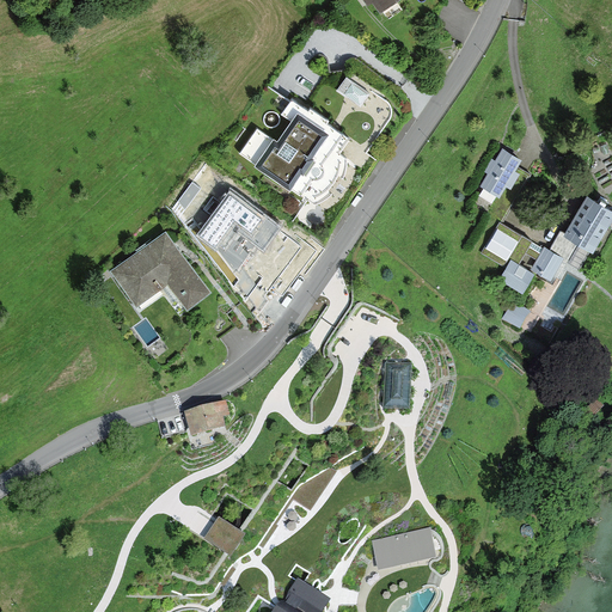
[(398,0),(372,0),(381,12),(398,0)]
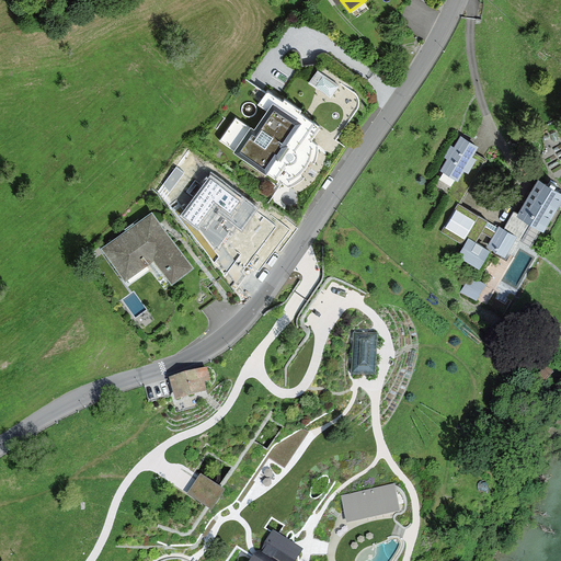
[(319,65),(309,81),(313,83),(332,95),(343,80),(319,65)]
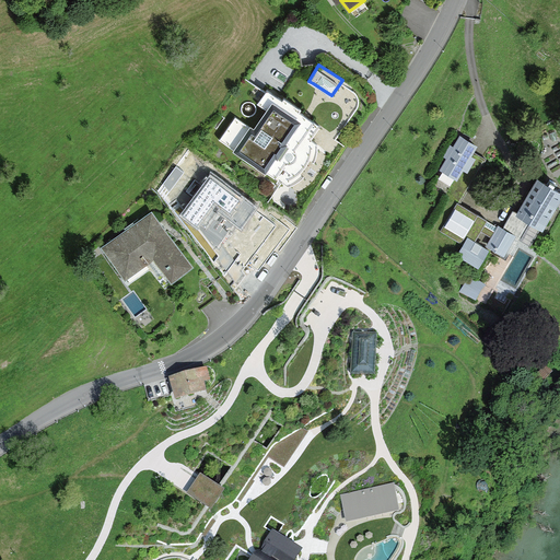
[(269,88),(267,86),(247,73),(245,71),(221,104),(234,113),(216,139),(267,174),(269,171),(276,175),(277,173),(282,176),(289,181),(301,173),(310,162),(316,151),(318,138),(315,135),(306,129),(314,117),(303,109),(305,105),(287,92),(284,95),(271,85),(269,88)]
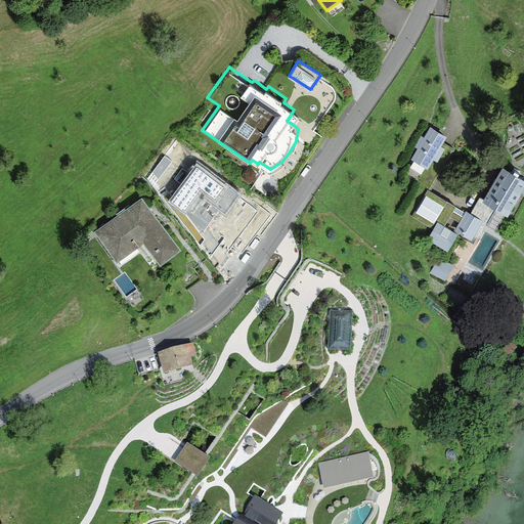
[(444,135),(429,127),(411,160),(427,168),(431,160),(436,162),(444,148),(439,145),(444,135)]
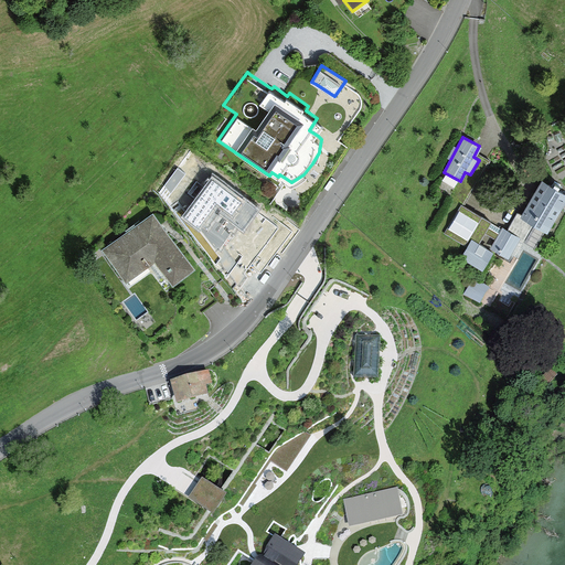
[(254,211),(213,180),(184,219),(201,231),(217,252),(238,224),(242,227),(254,211)]
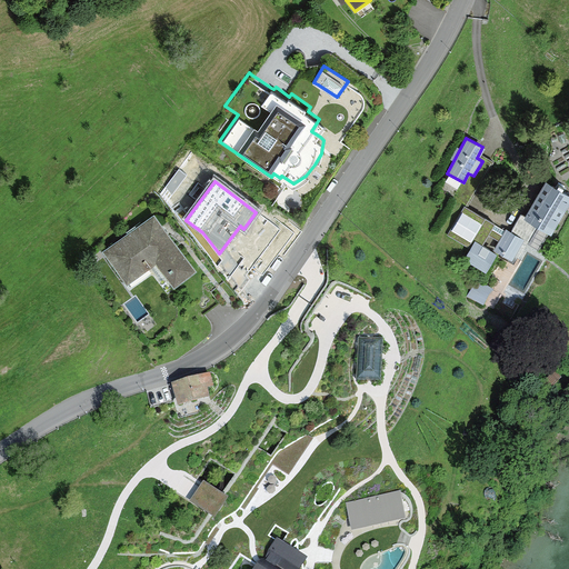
[(568,207),(568,196),(543,181),(521,219),(548,235),(562,209),(567,211),(568,207)]
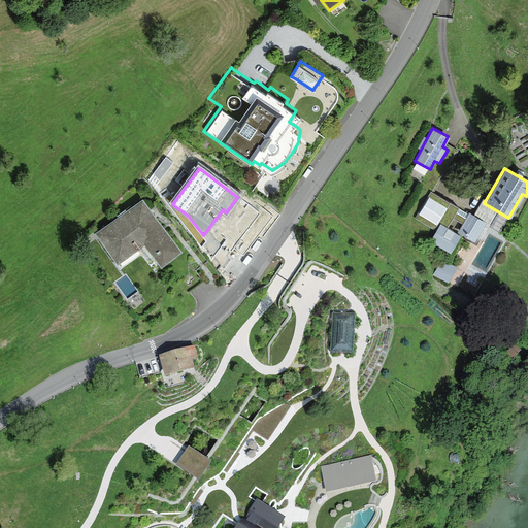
[(485,221),(430,193),(416,219),(436,229),(430,241),(451,252),(460,234),(473,241),(482,226),(485,221)]
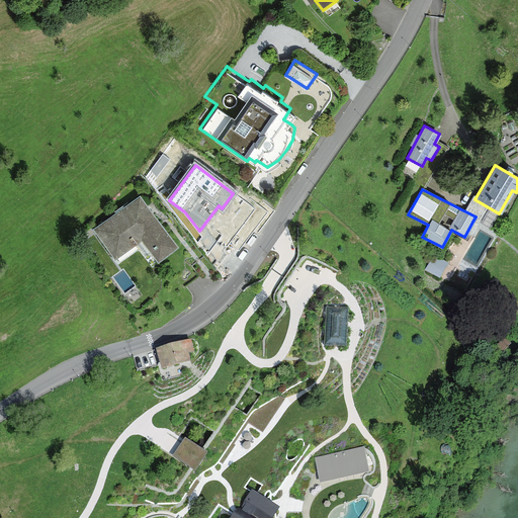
[(174,251),(138,200),(91,234),(112,262),(139,244),(154,265),(174,251)]
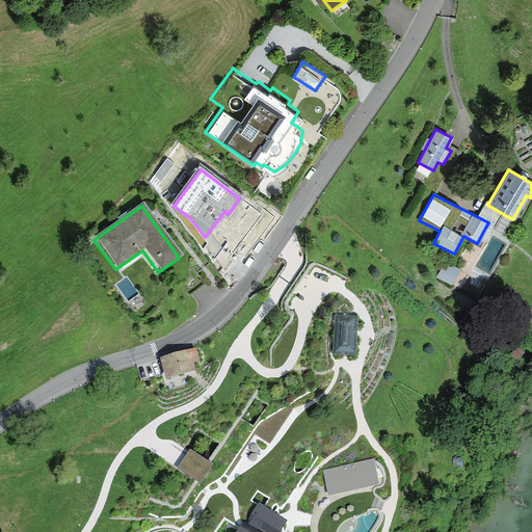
[(462,269),(447,260),(436,276),(452,286),(462,269)]
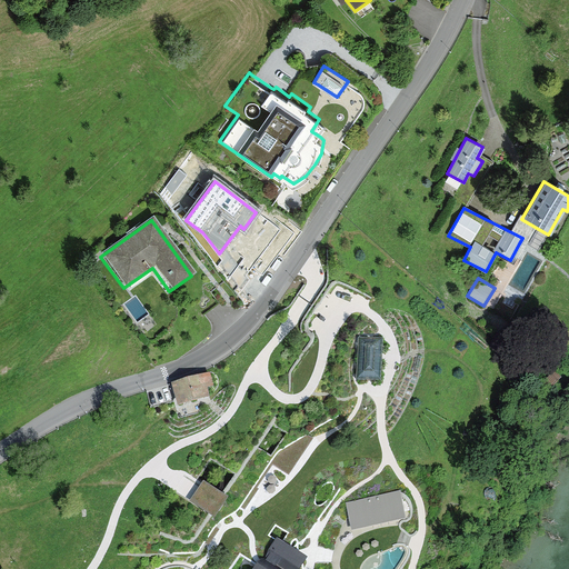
[(382,338),(358,337),(357,379),(381,379),(382,338)]
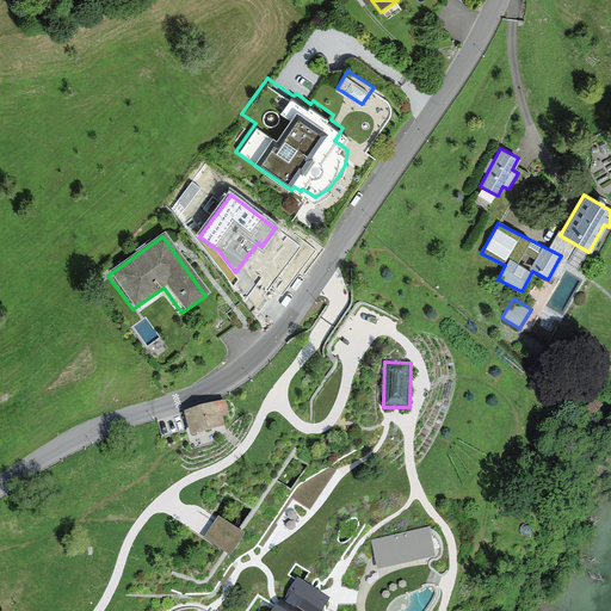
[(221,406),(180,417),(186,439),(221,430),(218,421),(224,419),(221,406)]
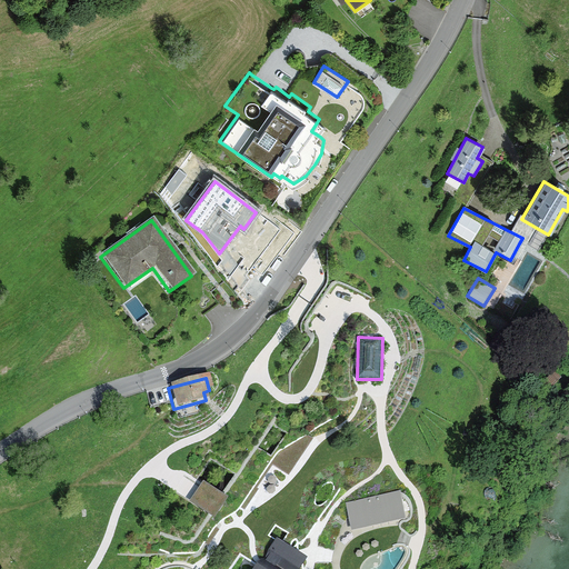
[(203,480),(189,501),(215,518),(229,496),(203,480)]
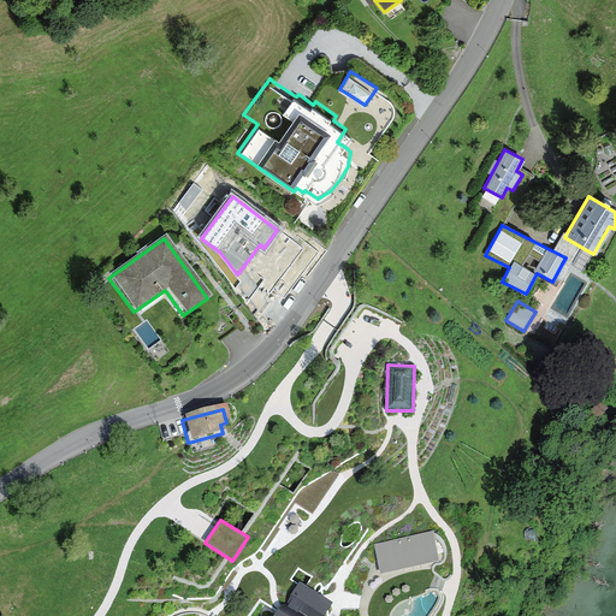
[(433,532),(374,545),(380,574),(439,561),(433,532)]
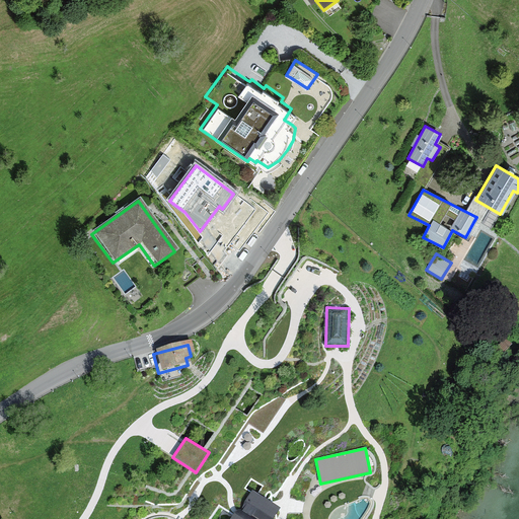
[(274,518),(281,509),(252,491),(239,511),(237,510),(231,518),(274,518)]
